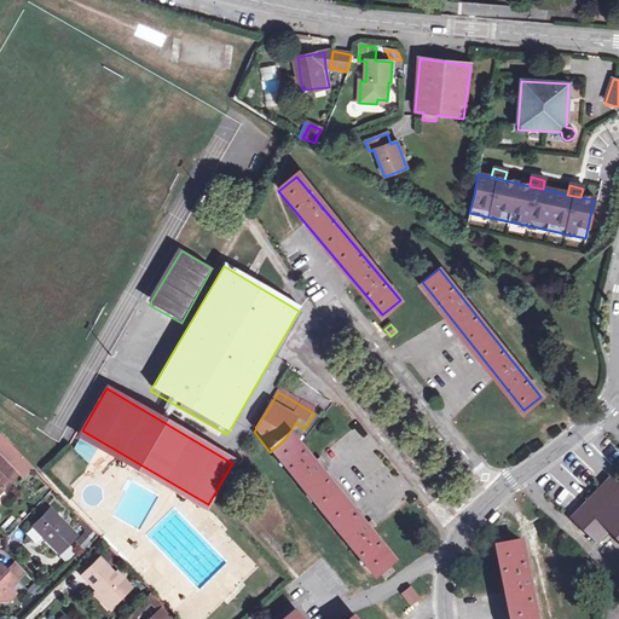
[(204,509),(208,504),(82,431),(79,435),(204,509)]
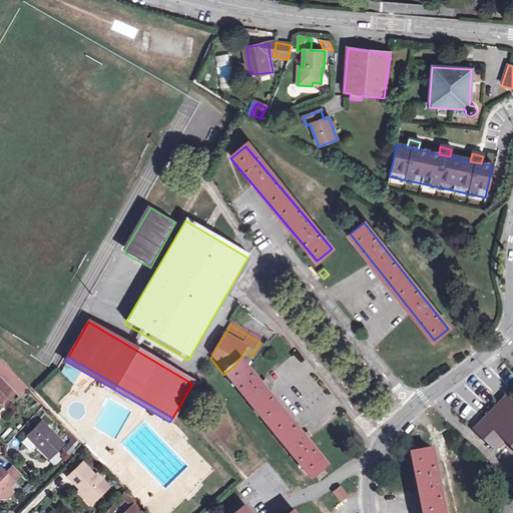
[(12,373),(0,359),(0,373),(5,379),(12,373)]
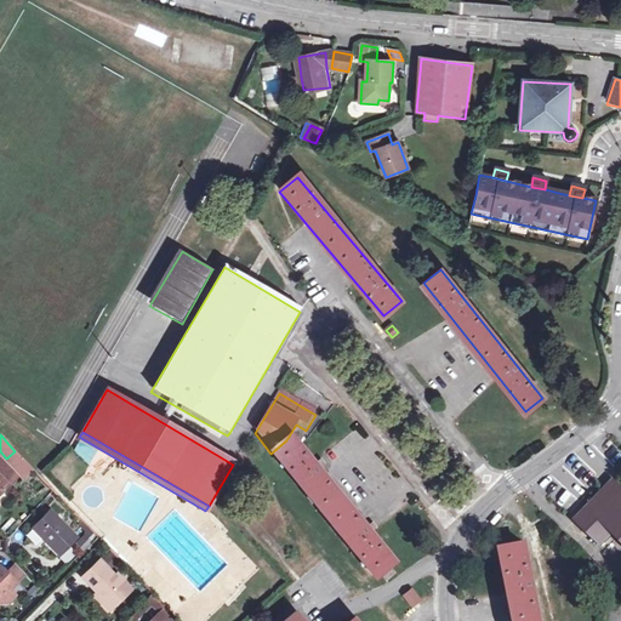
[(393,564),(369,535),(364,530),(317,474),(312,468),(288,439),(286,440),(271,454),(269,455),(376,579),(393,564)]
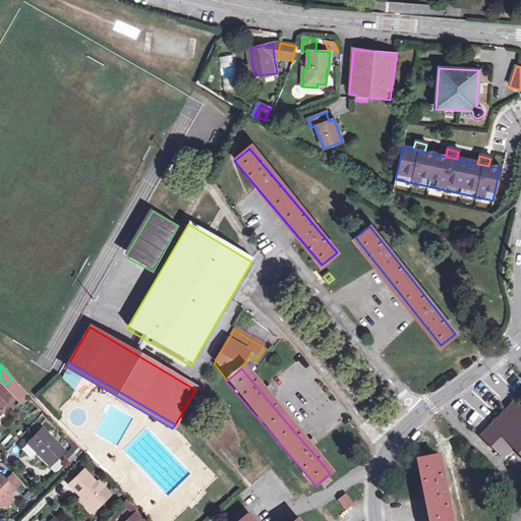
[(268,388),(262,393),(266,398),(272,392),(268,388)]
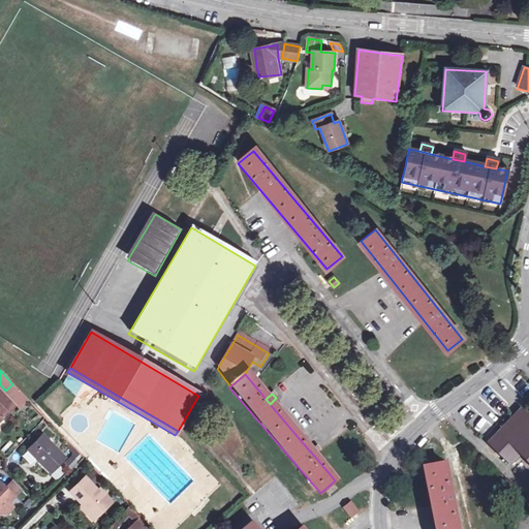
[(521,421),(527,413),(520,407),(514,413),(521,421)]
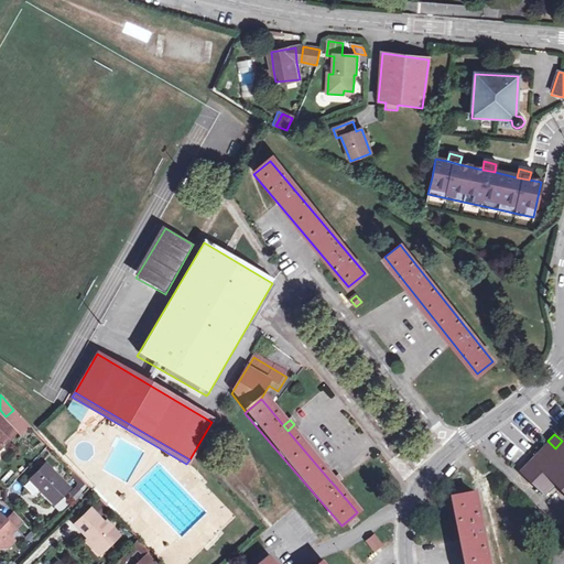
[(563,443),(562,441),(555,448),(548,441),(519,469),(542,492),(553,481),(563,491),(563,443)]
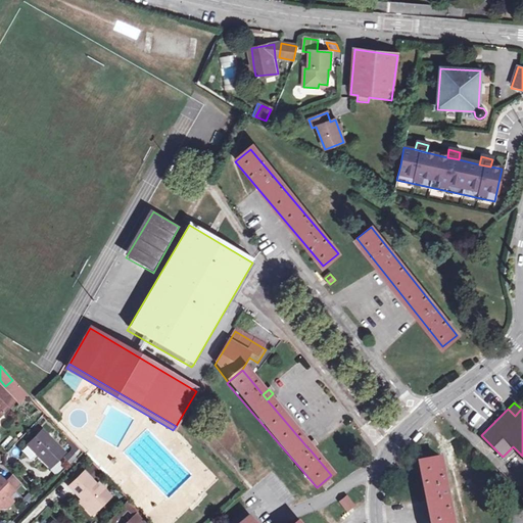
[(390,423),(383,430),(385,432),(392,426),(390,423)]
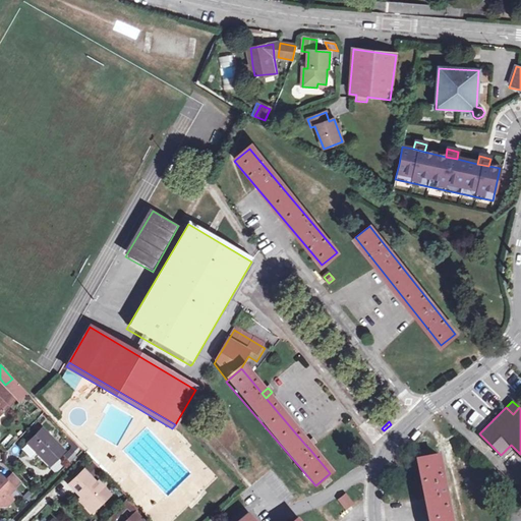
[(27,444),(36,452),(37,451),(51,465),(64,452),(42,428),(27,444)]
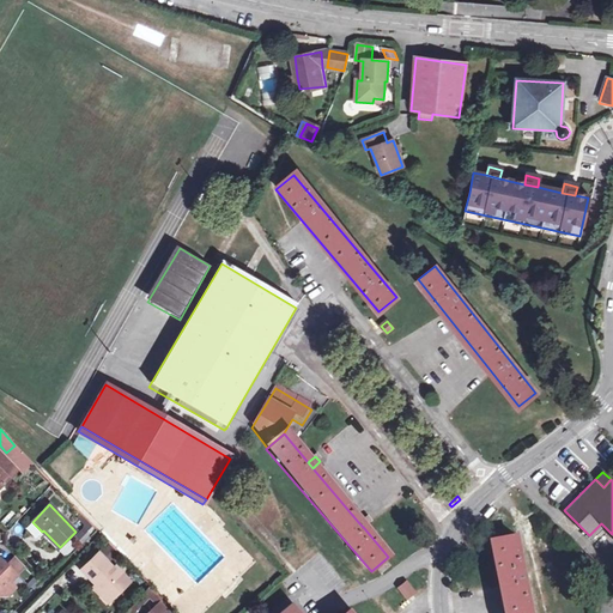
[(483,517),(487,522),(497,511),(492,507),(483,517)]
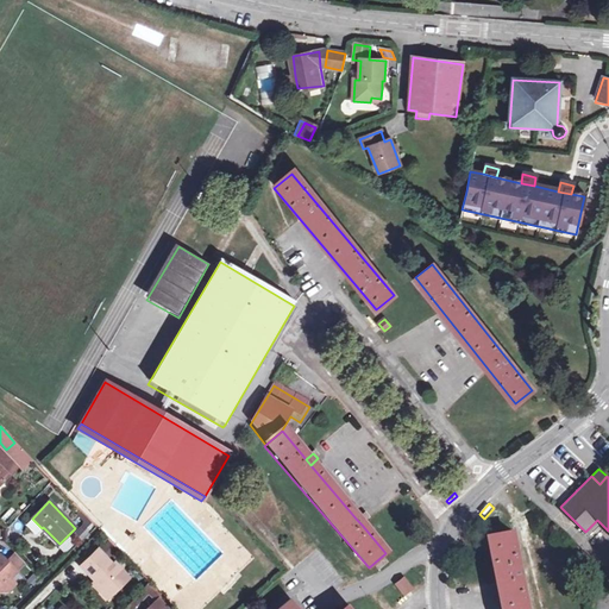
[(11,525),(18,512),(8,506),(0,519),(11,525)]
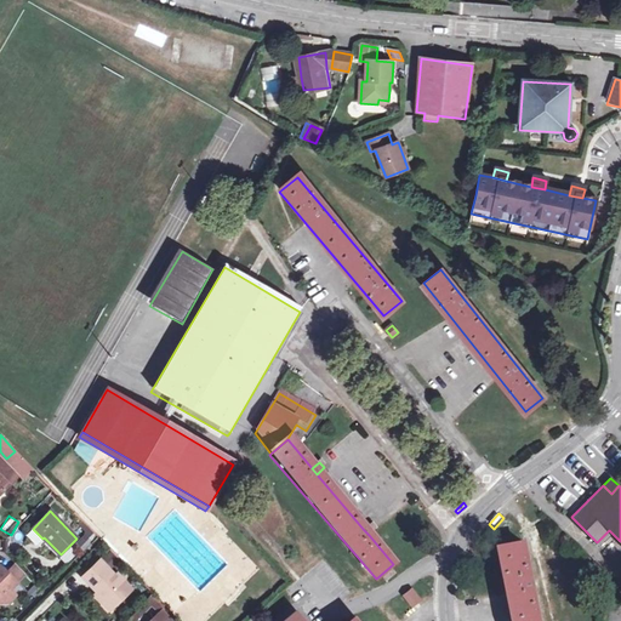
[(371,523),(364,530),(369,535),(376,529),(371,523)]
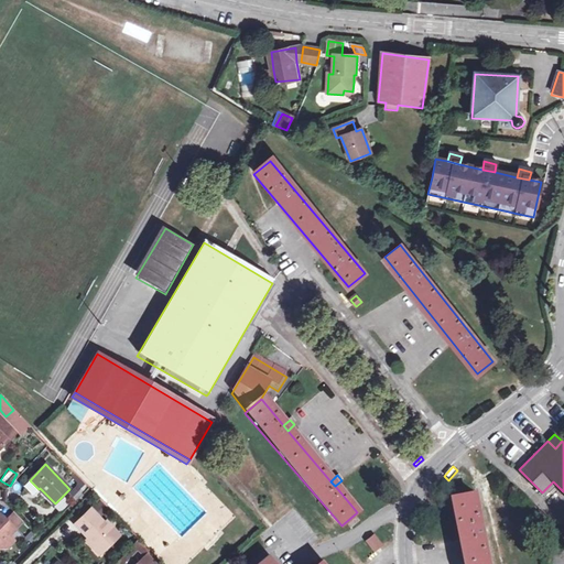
[(494,563),(480,494),(462,498),(475,563),(494,563)]
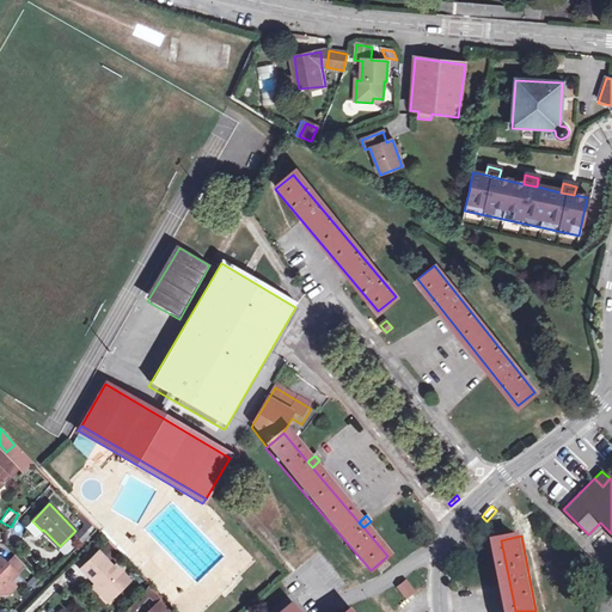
[(115,593),(117,595),(132,582),(116,567),(115,569),(99,552),(83,569),(96,585),(96,589),(103,595),(104,593),(115,593)]
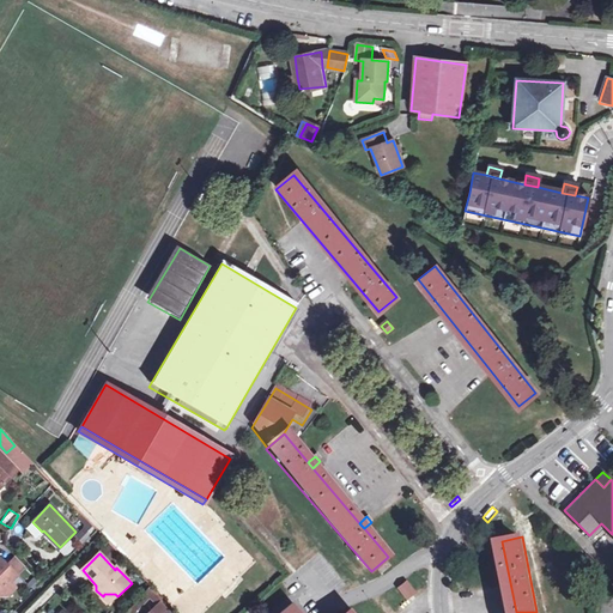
[(13,559),(5,566),(13,576),(22,568),(13,559)]
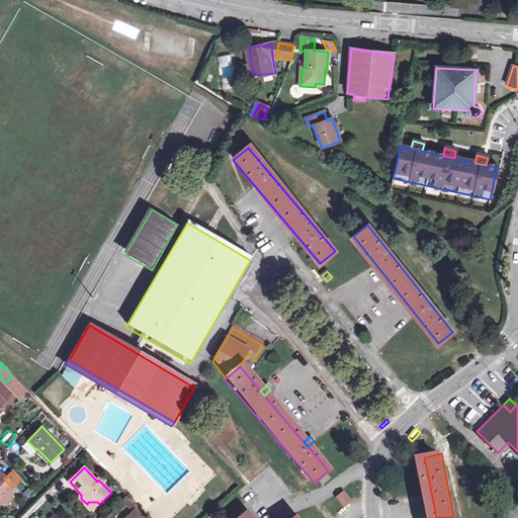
[(0,500),(7,494),(13,488),(11,487),(4,479),(0,475),(0,500)]
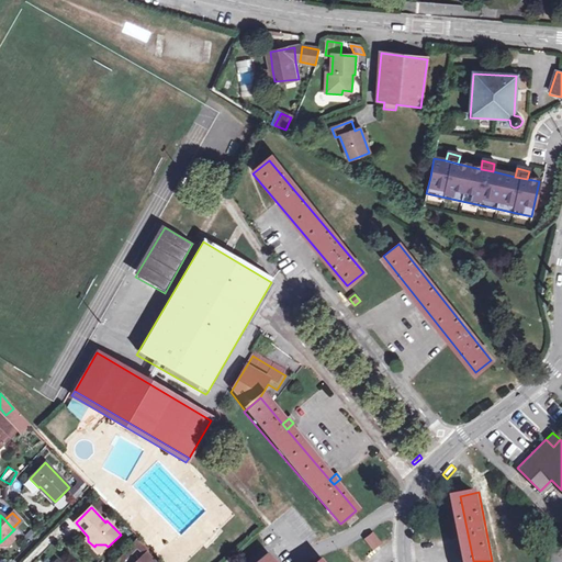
[(350,528),(360,519),(356,515),(347,524),(350,528)]
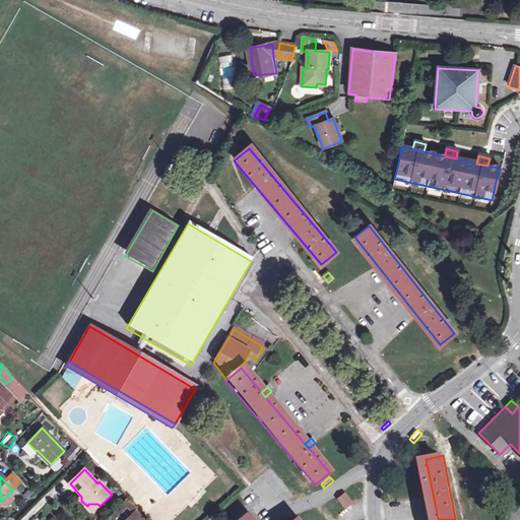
[(11,500),(7,496),(0,502),(4,507),(11,500)]
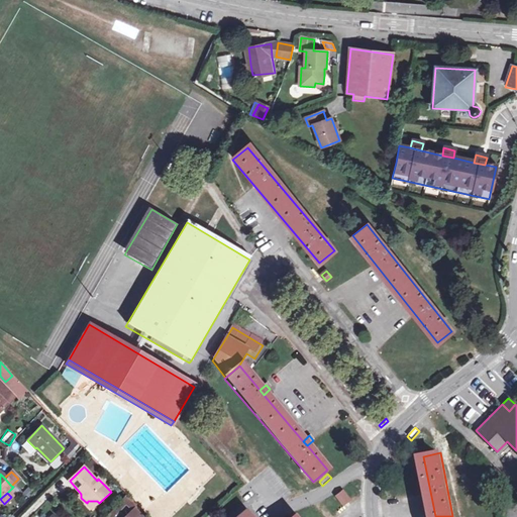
[(138,516),(135,513),(138,510),(126,495),(105,516),(138,516)]
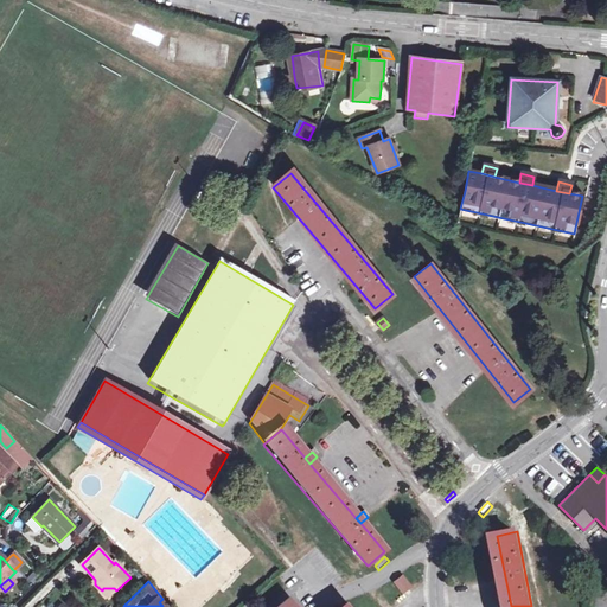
[(404,582),(398,588),(403,594),(410,588),(404,582)]
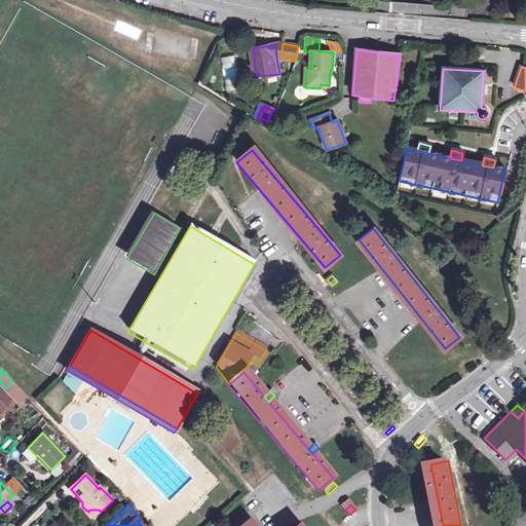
[(95,518),(101,512),(99,510),(89,510),(88,512),(95,518)]
